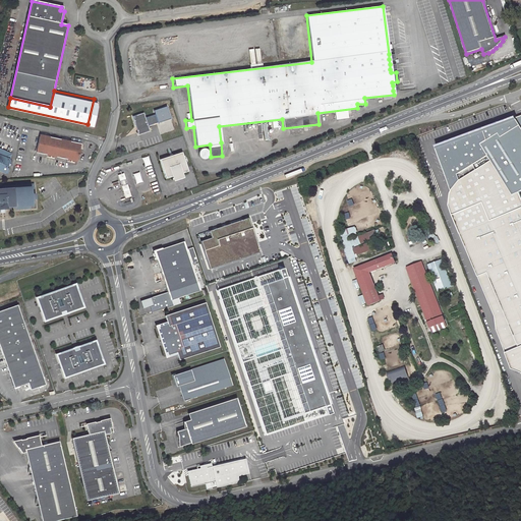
[(145,112),(132,116),(138,134),(151,130),(149,125),(159,122),(156,114),(147,117),(145,112)]
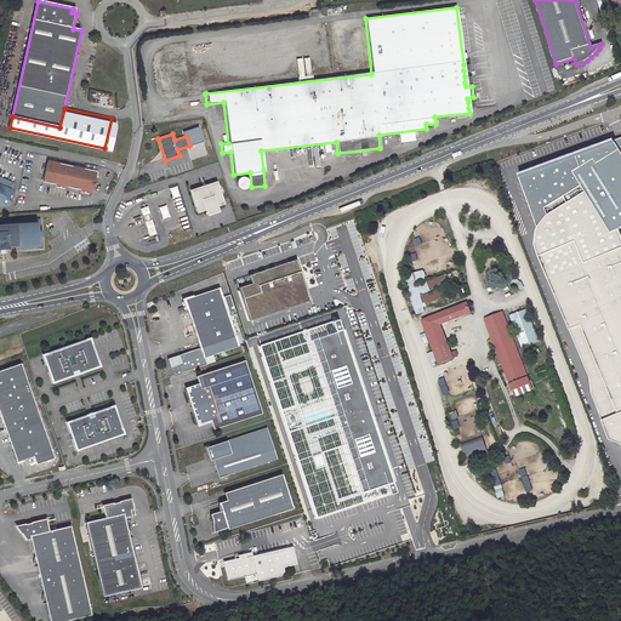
[(620,149),(615,140),(614,138),(520,176),(536,224),(545,212),(584,189),(609,231),(617,227),(620,224),(620,149)]
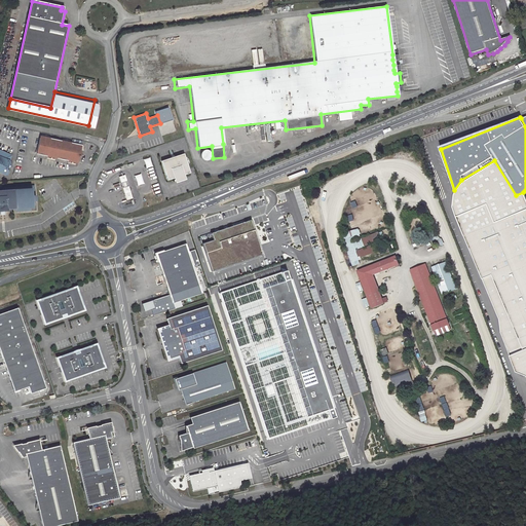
[(40,139),(37,154),(48,157),(48,155),(59,157),(59,159),(70,161),(70,159),(80,161),(81,158),(85,156),(82,152),(83,145),(73,143),(72,145),(62,143),(63,141),(51,139),(51,141),(40,139)]
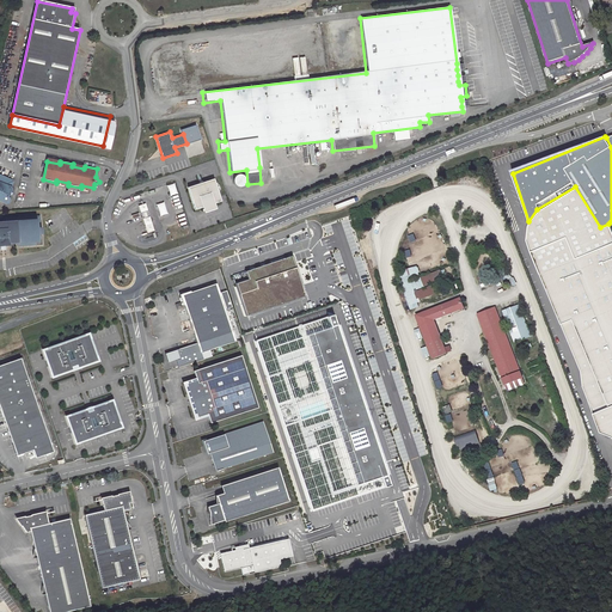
[(13,181),(0,175),(0,201),(7,204),(11,197),(8,196),(12,187),(11,187),(13,181)]
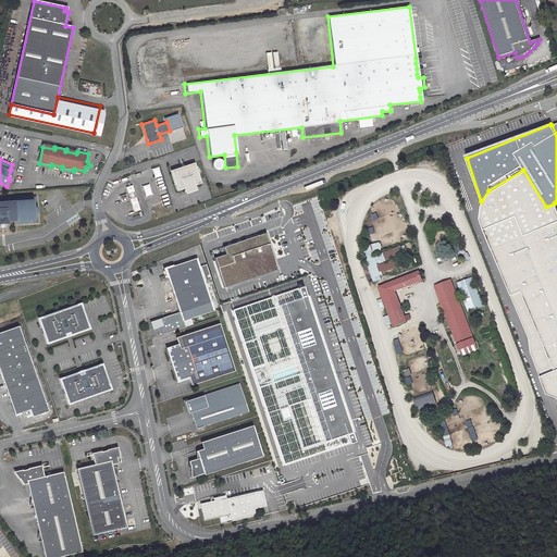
[(212,168),(214,170),(218,171),(220,170),(222,168),(223,165),(223,162),(221,160),(219,159),(215,159),(213,160),(212,162),(211,165),(212,168)]
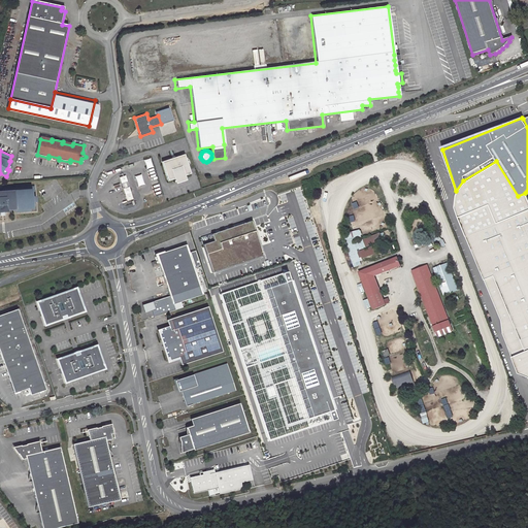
[(186,156),(163,164),(169,183),(175,180),(176,182),(187,178),(186,176),(192,174),(186,156)]
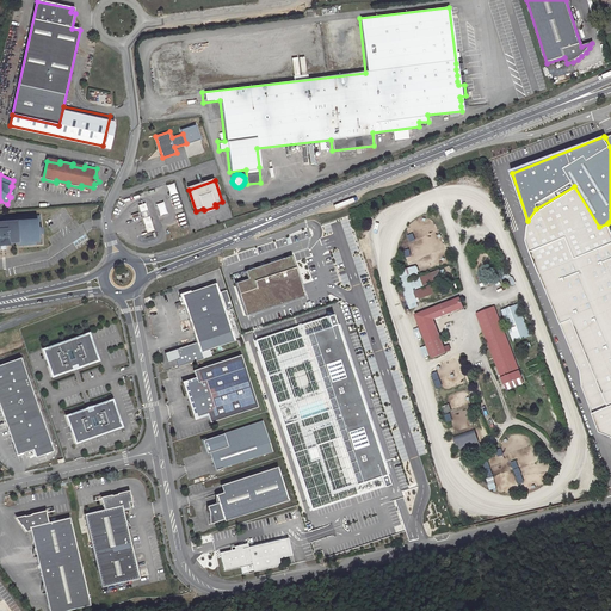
[(166,185),(168,196),(176,193),(173,183),(166,185)]
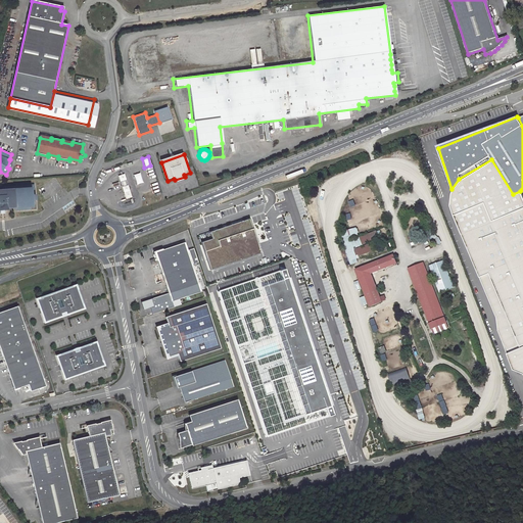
[(459,179),(452,189),(447,204),(497,318),(498,331),(515,370),(522,373),(522,197),(520,191),(513,194),(491,159),(459,179)]
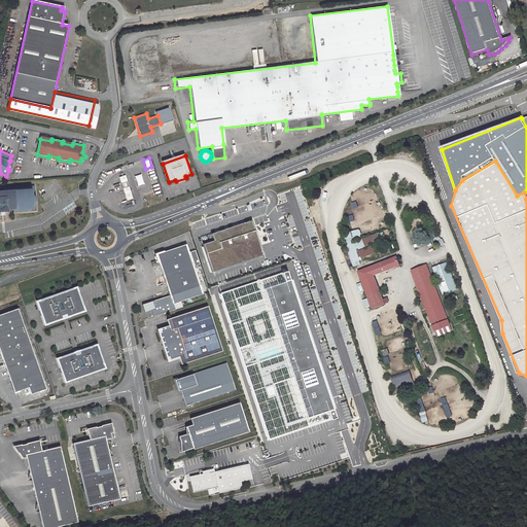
[(140,174),(134,176),(137,186),(143,184),(140,174)]
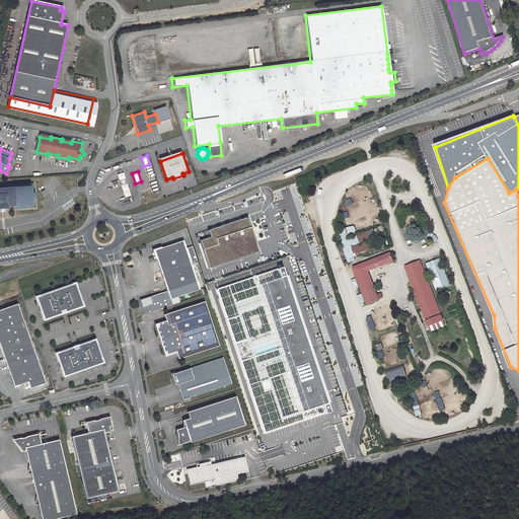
[(8,186),(0,186),(0,211),(2,211),(1,210),(10,209),(10,207),(35,207),(31,184),(9,190),(8,186)]
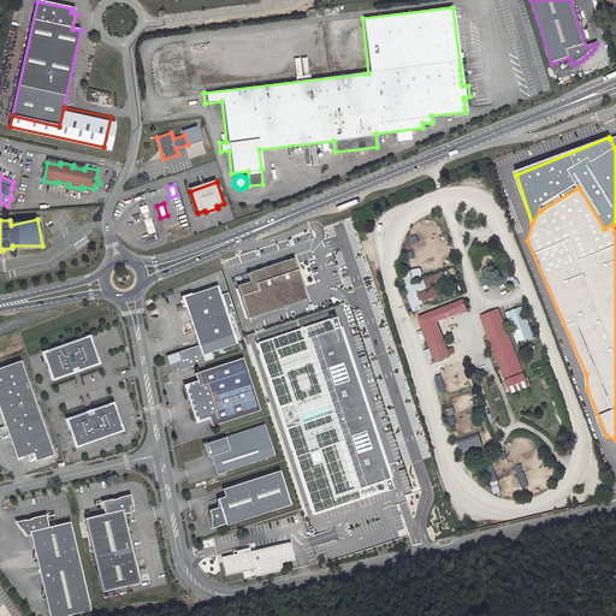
[(152,219),(144,221),(149,235),(157,232),(152,219)]
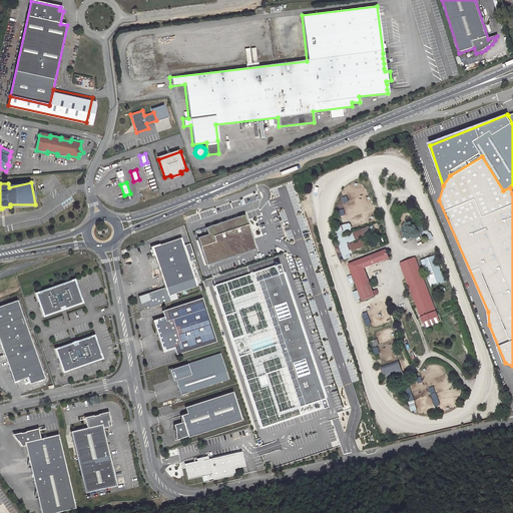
[(242,215),(195,230),(206,265),(253,248),(242,215)]
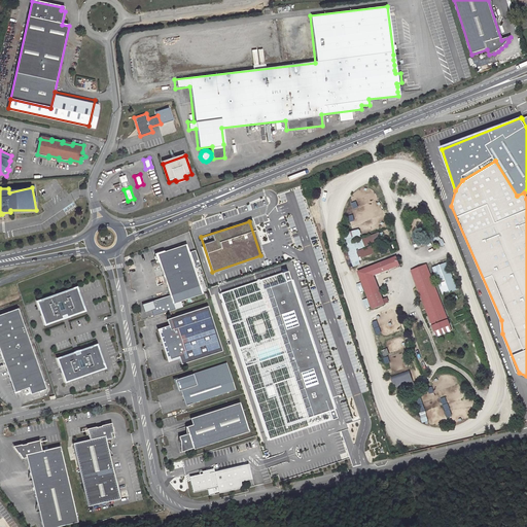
[(384,249),(378,233),(353,242),(359,257),(384,249)]
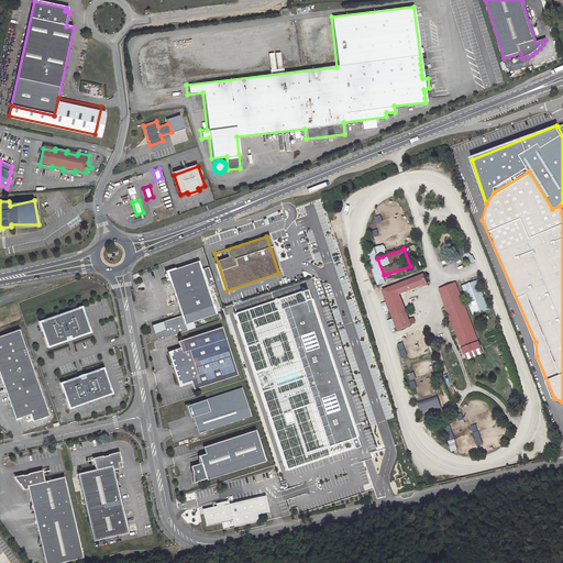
[(213,283),(208,268),(201,271),(198,261),(166,272),(179,312),(184,323),(216,313),(206,285),(213,283)]
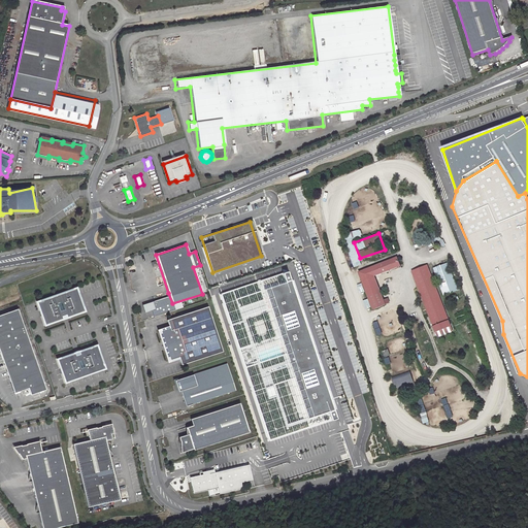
[(398,259),(360,272),(362,278),(381,271),(383,274),(401,268),(398,259)]
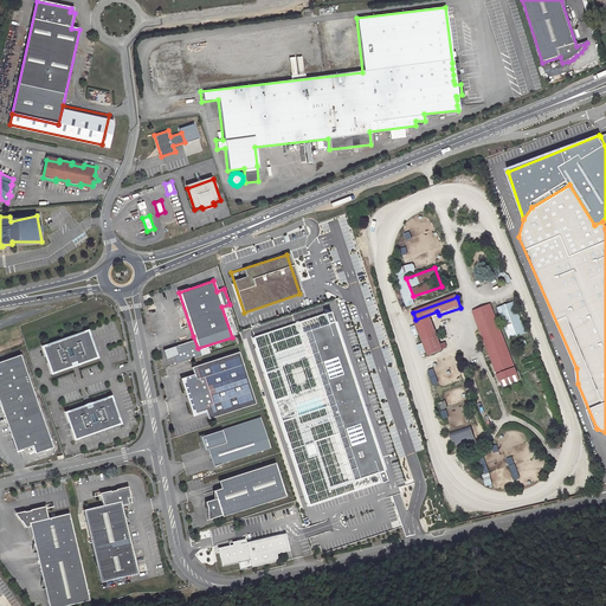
[(514,302),(498,308),(509,336),(523,331),(514,302)]
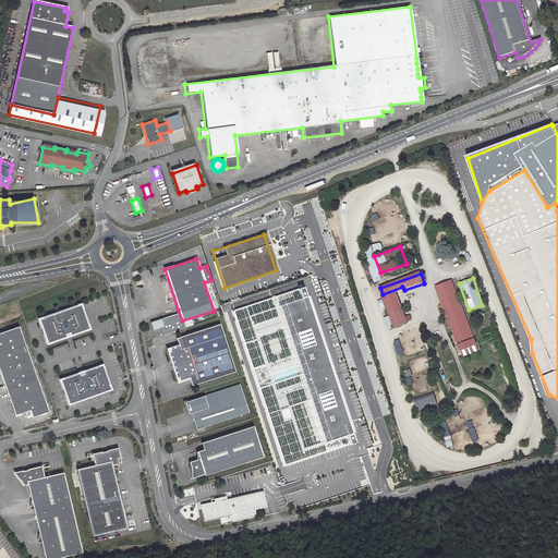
[(460,350),(476,344),(453,279),(436,284),(460,350)]
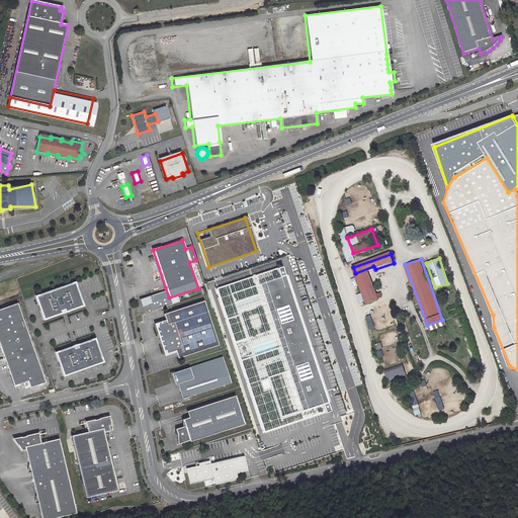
[(330,411),(280,265),(216,287),(264,430),(330,411)]
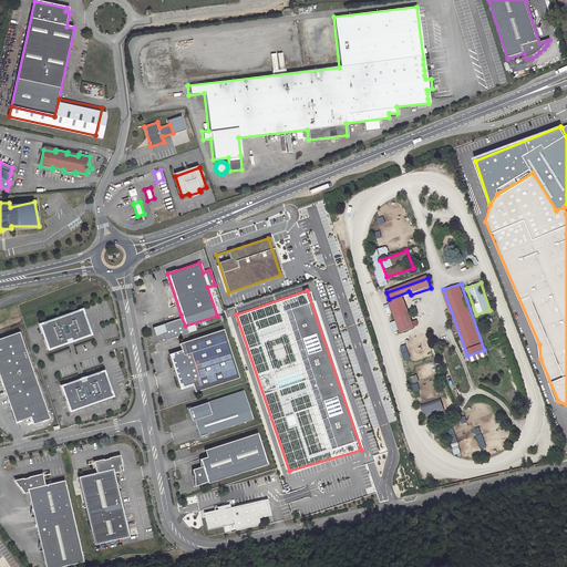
[(393,313),(406,309),(402,298),(411,295),(409,291),(389,299),(390,302),(395,300),(397,306),(391,308),(393,313)]
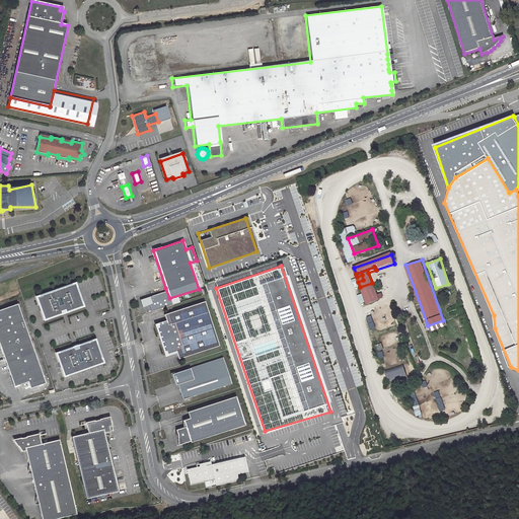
[(372,283),(360,287),(365,301),(377,297),(372,283)]
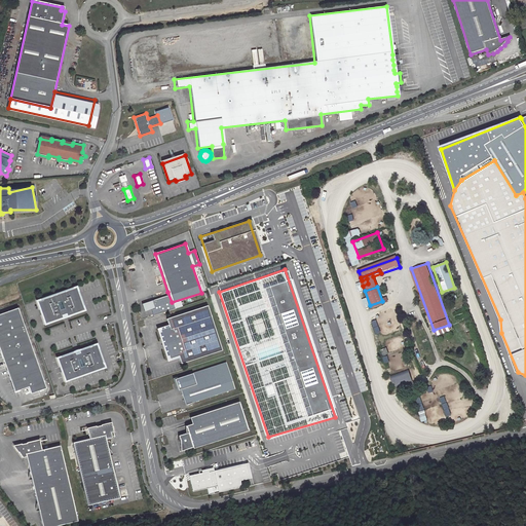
[(75,288),(36,302),(44,325),(83,310),(75,288)]
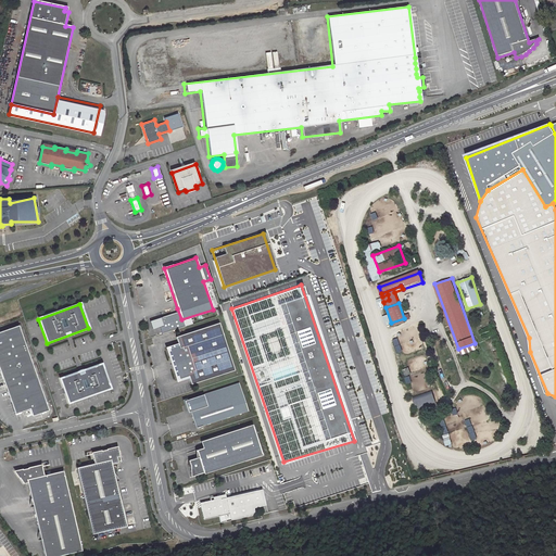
[(235,371),(219,324),(176,338),(178,345),(168,349),(172,359),(171,359),(174,370),(175,370),(178,380),(188,377),(191,386),(235,371)]
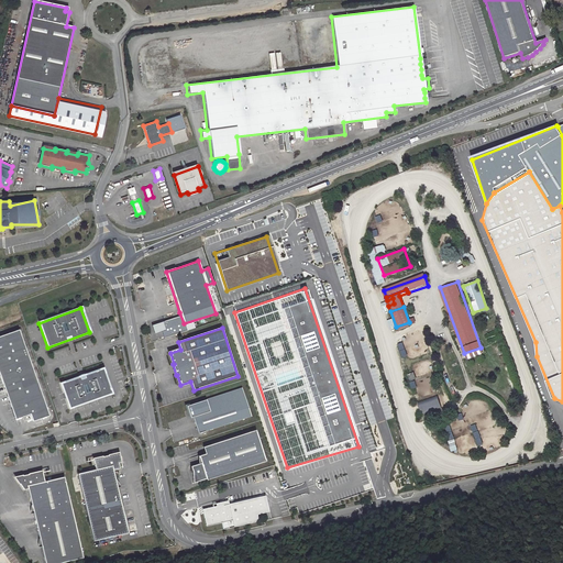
[(20,329),(0,335),(0,372),(17,419),(32,414),(34,420),(42,418),(51,415),(20,329)]
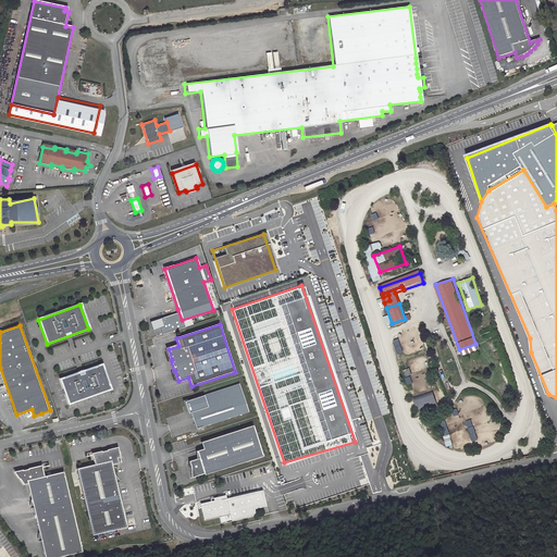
[(475,344),(459,349),(461,356),(478,349),(475,344)]
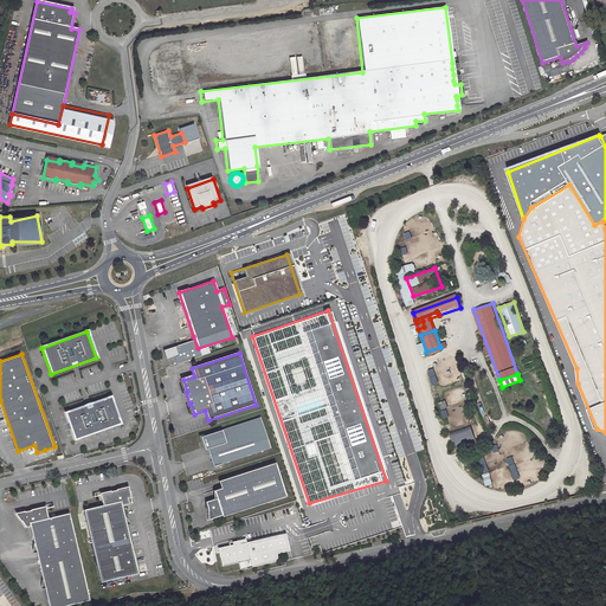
[(110,398),(65,413),(75,439),(120,424),(110,398)]
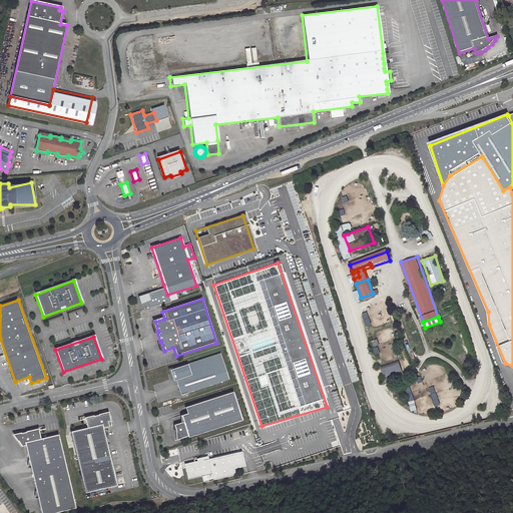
[(220,355),(170,371),(173,382),(176,381),(181,396),(229,381),(220,355)]
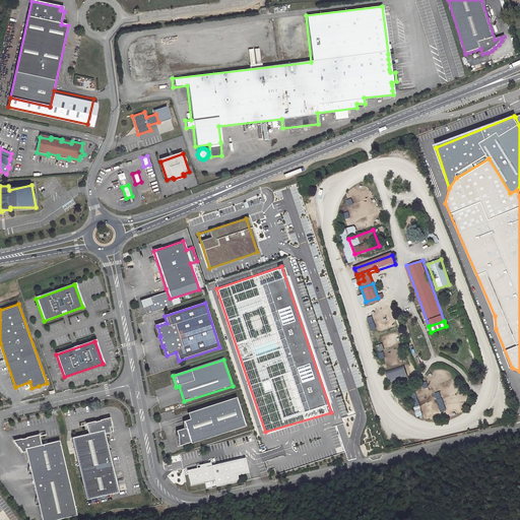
[(403,366),(385,372),(389,383),(406,377),(403,366)]
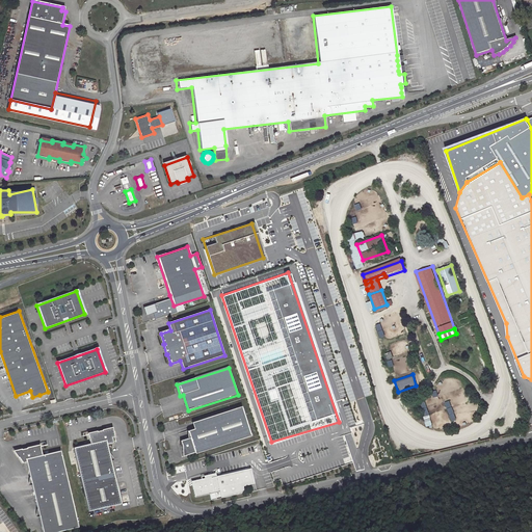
[(195,430),(188,432),(190,439),(179,443),(183,454),(181,455),(180,457),(194,453),(195,454),(249,435),(241,407),(200,422),(202,428),(195,430)]
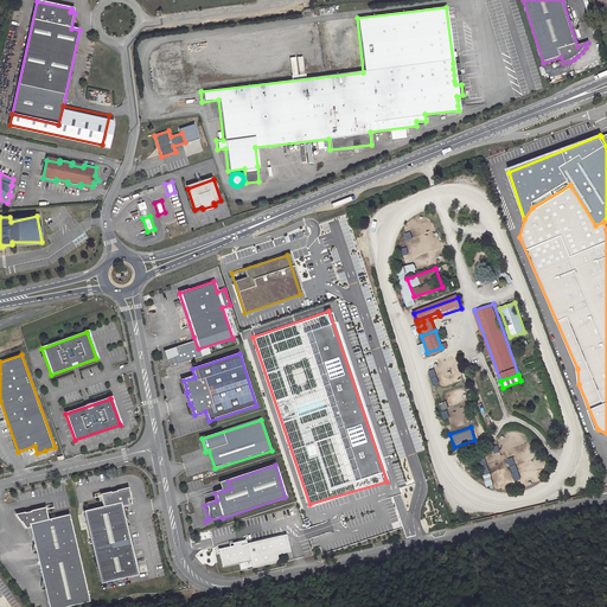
[(430,470),(416,474),(420,485),(435,480),(430,470)]
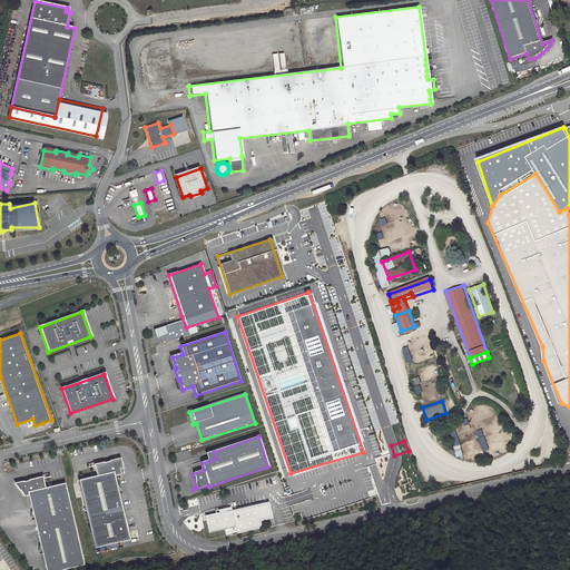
[(98,477),(80,480),(95,549),(130,541),(116,477),(123,475),(121,470),(125,469),(123,459),(111,461),(111,462),(96,465),(98,477)]
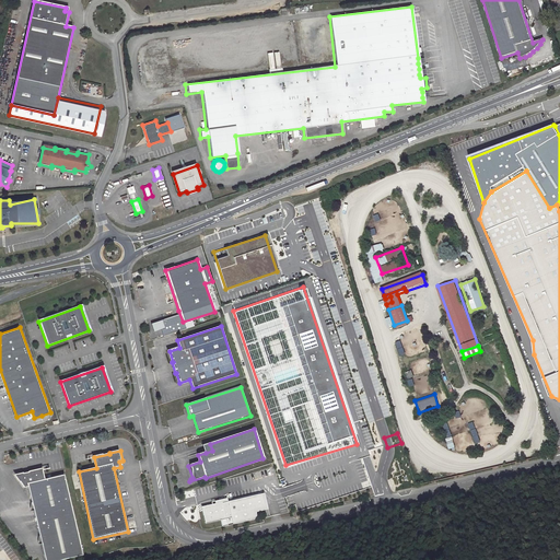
[(14,476),(23,489),(26,488),(43,559),(66,559),(81,557),(63,476),(44,480),(42,470),(14,476)]
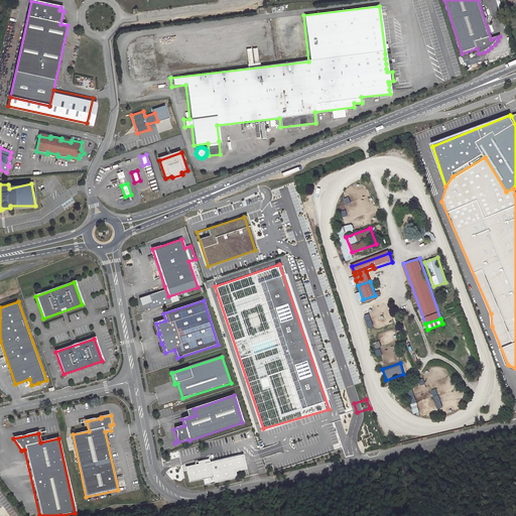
[(200,464),(185,467),(188,483),(203,479),(205,486),(214,483),(237,478),(235,472),(243,470),(239,456),(210,462),(209,459),(200,461),(200,464)]
